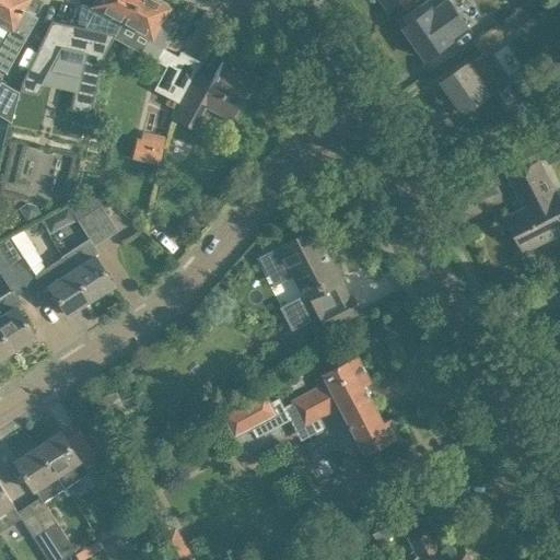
[(0,0),(0,43),(1,44),(0,45),(0,68),(6,71),(36,18),(22,9),(26,0),(0,0)]
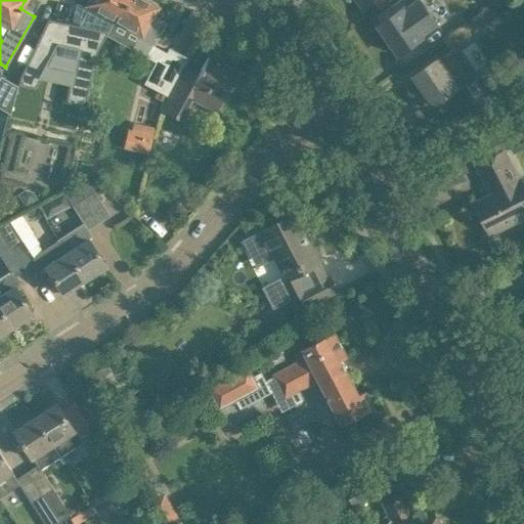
[(19,76),(17,83),(35,86),(39,77),(47,64),(72,70),(67,101),(84,105),(85,103),(95,53),(114,22),(125,0),(88,0),(86,5),(89,6),(78,26),(47,18),(43,28),(42,31),(35,45),(19,76)]
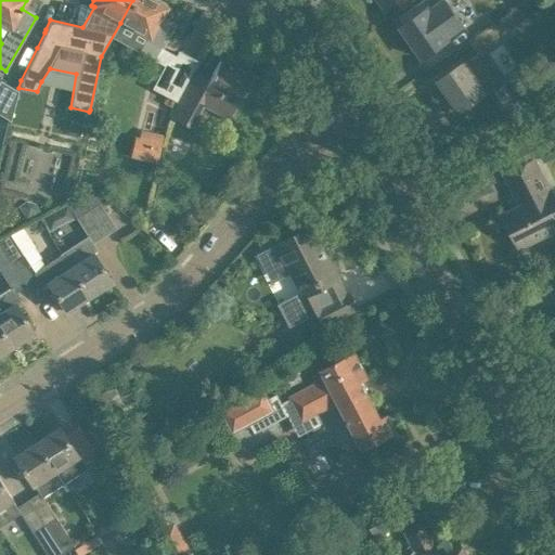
[(152,0),(132,0),(120,23),(147,38),(139,53),(156,62),(175,29),(158,21),(166,8),(152,0)]
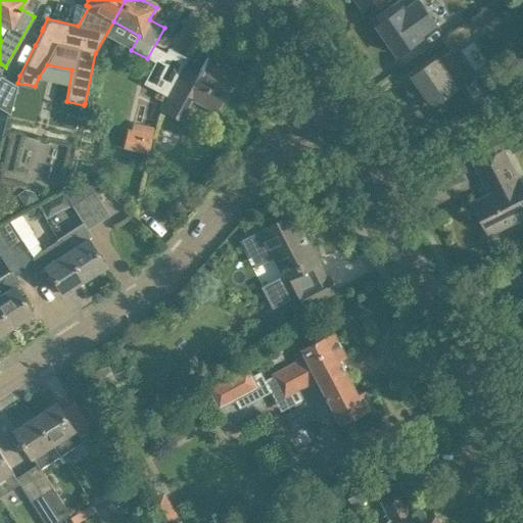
[(422,0),(398,0),(377,15),(382,22),(378,26),(398,54),(423,37),(422,36),(439,25),(422,0)]
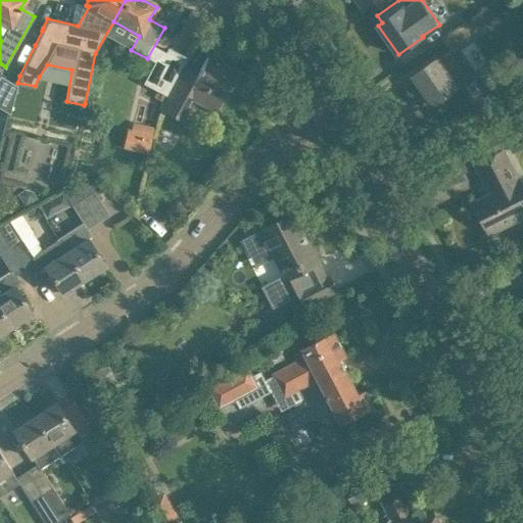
[(482,11),(443,39),(450,49),(453,47),(489,21),(483,11),(482,11)]
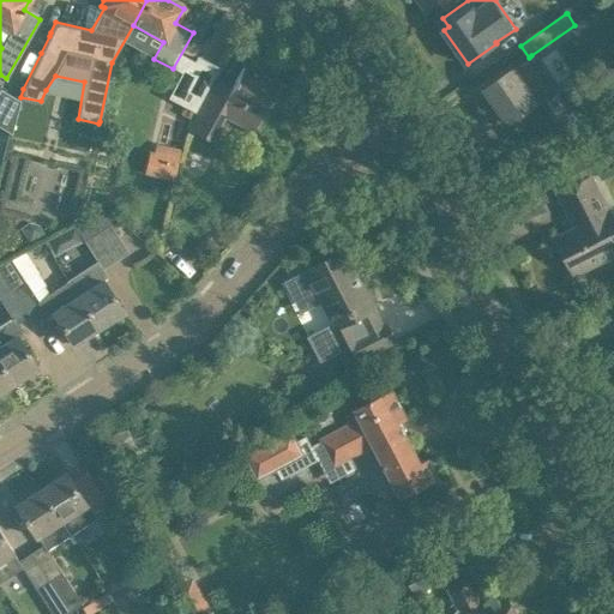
[(184,74),(170,98),(193,112),(216,68),(194,56),(191,61),(187,68),(184,74)]
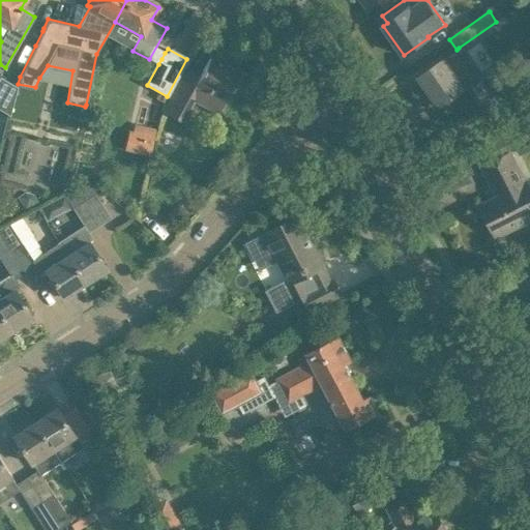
[(444,59),(419,77),(440,106),(479,78),(460,49),(444,60),(444,59)]
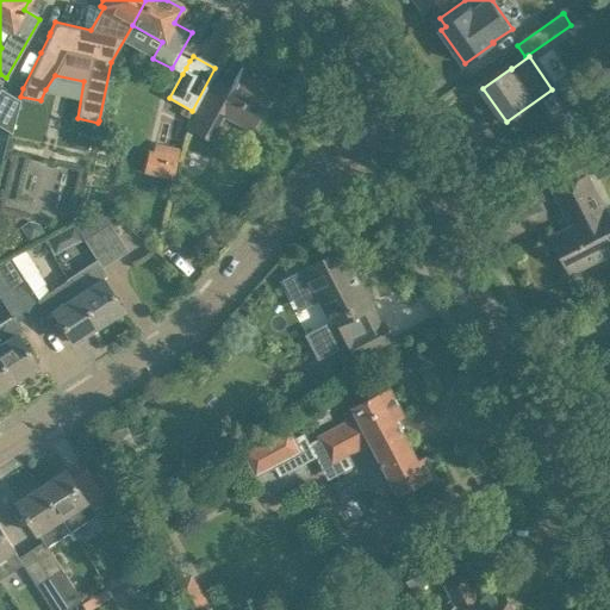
[(211,139),(224,114),(251,130),(275,85),(241,66),(229,88),(213,80),(188,128),(211,139)]
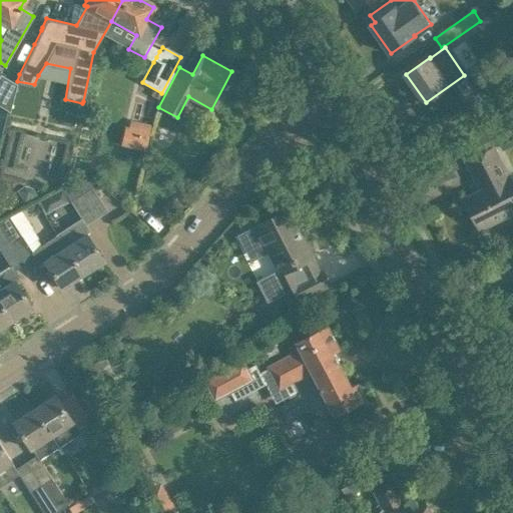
[(17,84),(0,74),(0,105),(10,111),(17,84)]
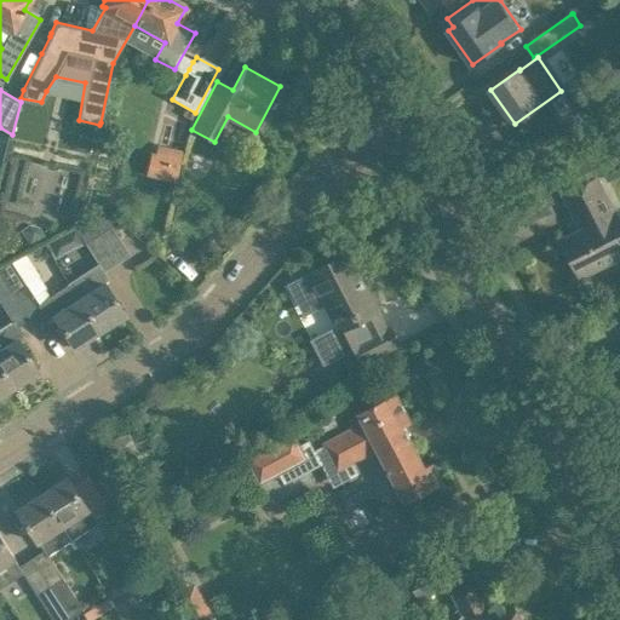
[(619,137),(616,139),(608,143),(619,164),(619,161),(619,137)]
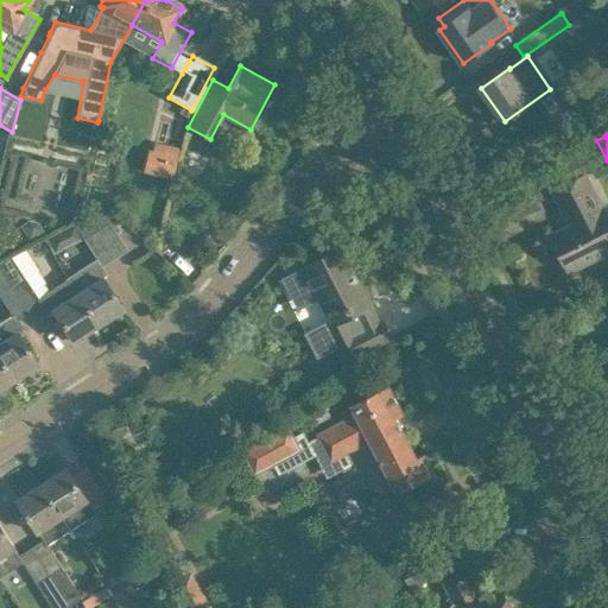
[(150,150),(146,169),(171,175),(175,156),(176,150),(157,145),(156,151),(150,150)]
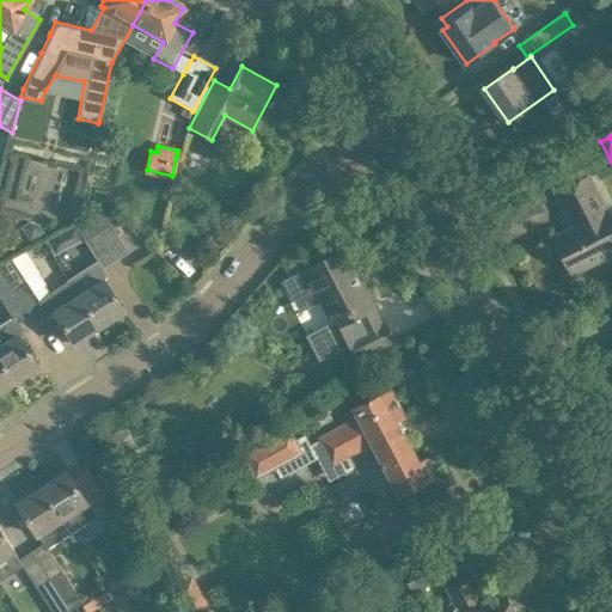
[(575,227),(555,237),(574,274),(611,254),(611,218),(609,209),(606,210),(589,176),(557,193),(575,227)]
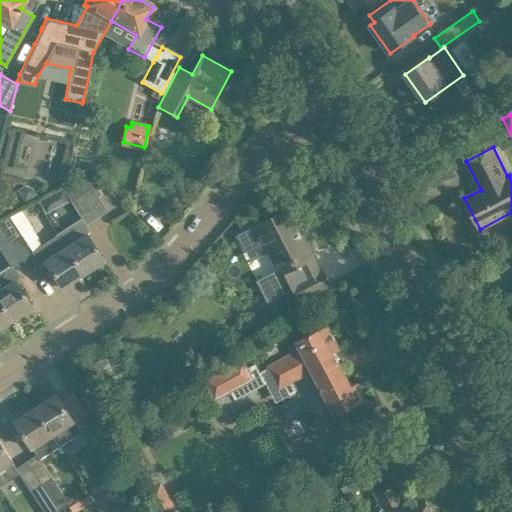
[(72,167),(71,175),(79,176),(81,169),(72,167)]
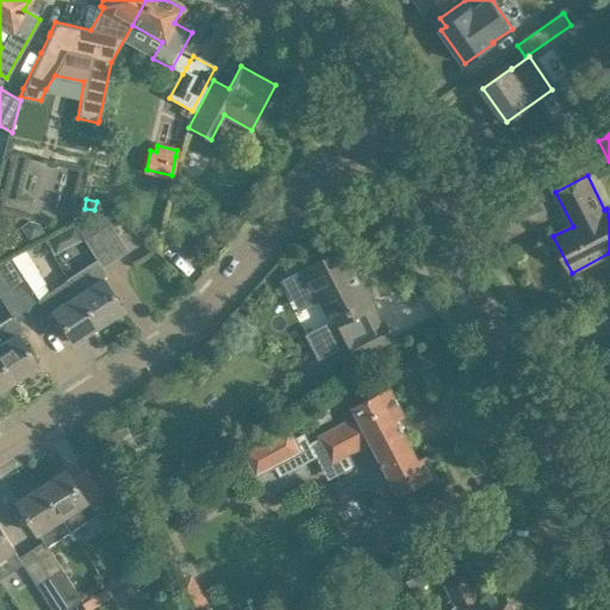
[(97,260),(67,279),(76,294),(97,325),(122,310),(109,290),(101,279),(107,275),(103,267),(128,250),(103,212),(75,225),(97,260)]
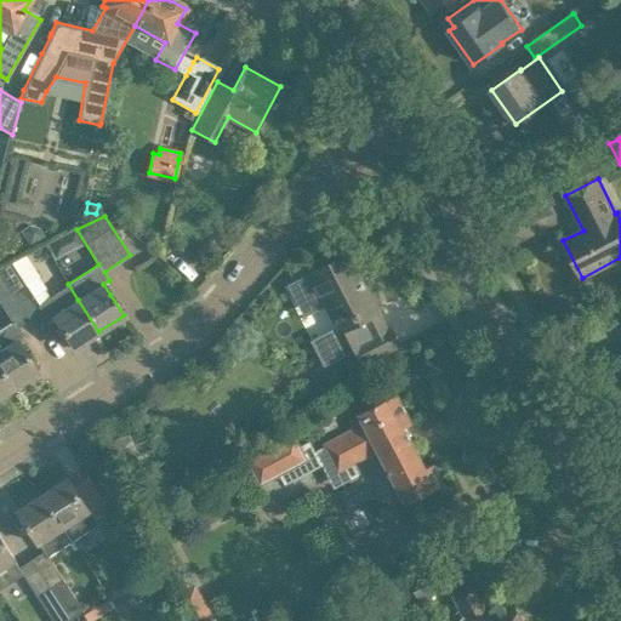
[(29,226),(21,231),(30,245),(45,237),(39,228),(29,226)]
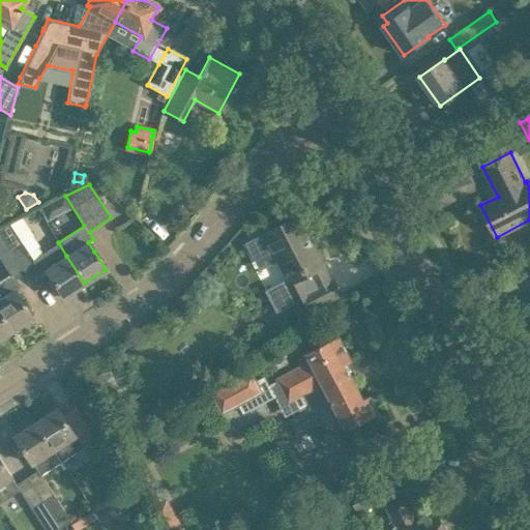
[(64,195),(40,207),(47,221),(70,208),(64,195)]
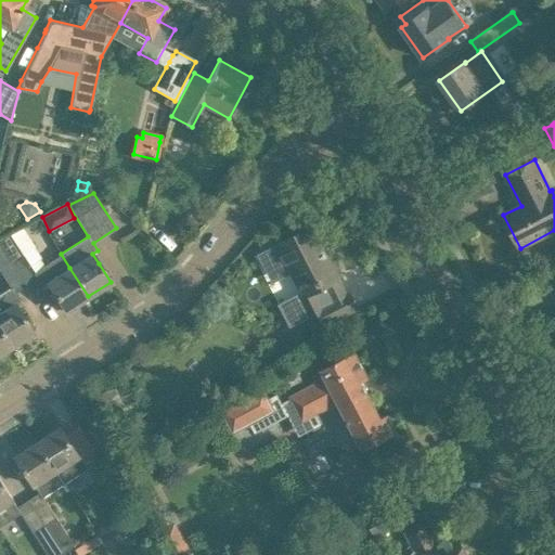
[(315,223),(275,244),(285,263),(287,269),(293,267),(307,293),(298,297),(284,305),(295,325),(309,318),(315,330),(338,318),(358,307),(350,292),(346,294),(319,241),(323,239),(315,223)]
